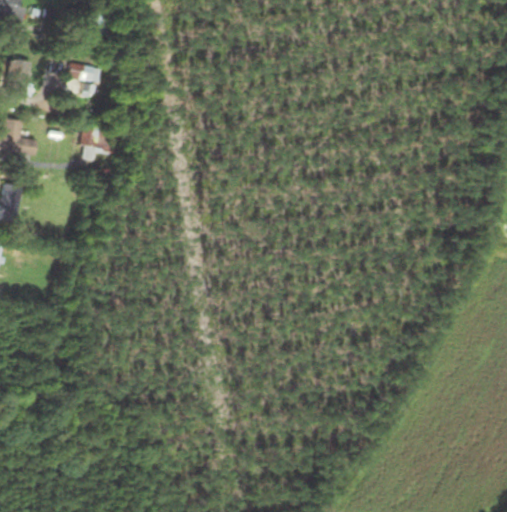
[(22,0),(14,0),(13,0),(0,0),(0,21),(22,21),(22,0)]
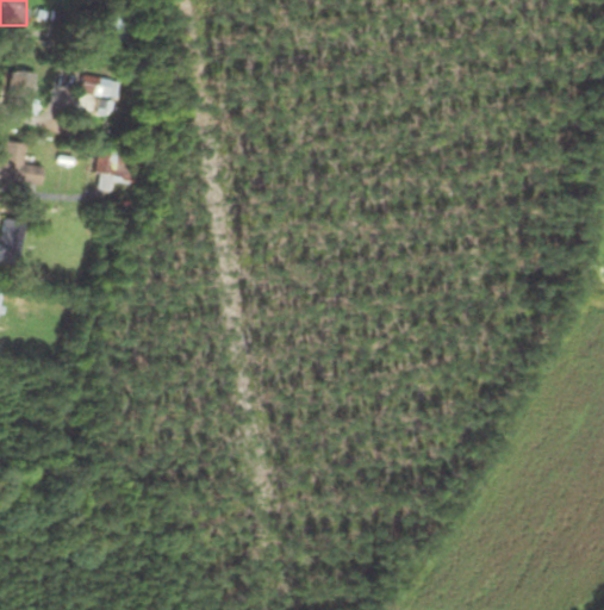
[(113,38),(124,37),(120,19),(111,20),(113,38)]
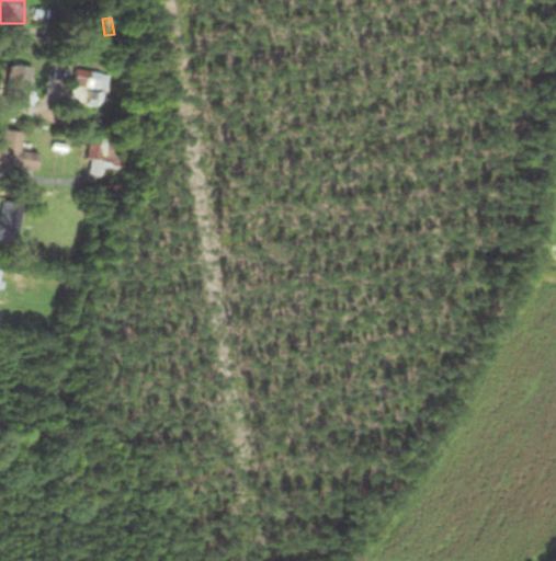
[(34,67),(10,65),(4,110),(29,113),(34,67)]
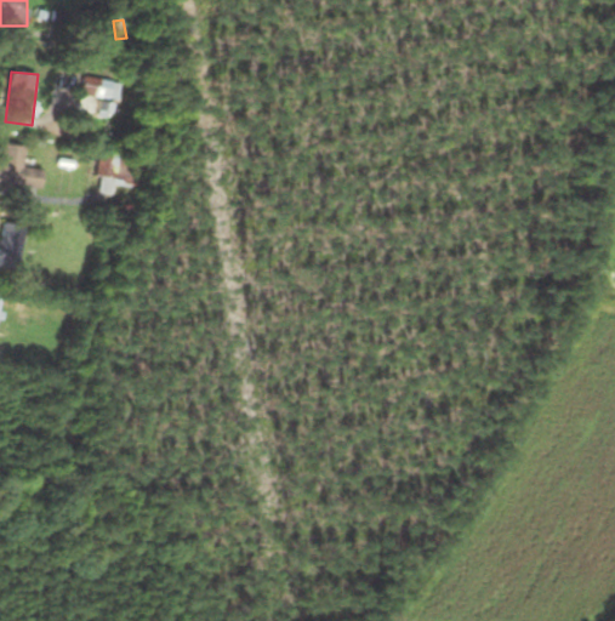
[(79,109),(96,113),(98,97),(120,101),(124,83),(86,75),(79,109)]
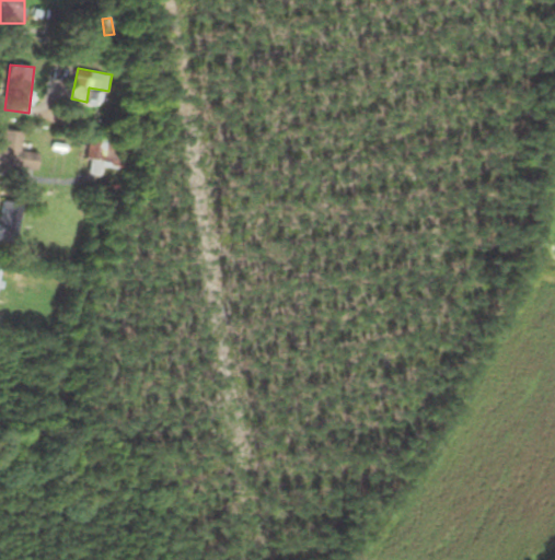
[(0,165),(37,168),(39,151),(21,150),(23,133),(1,131),(0,147),(0,165)]
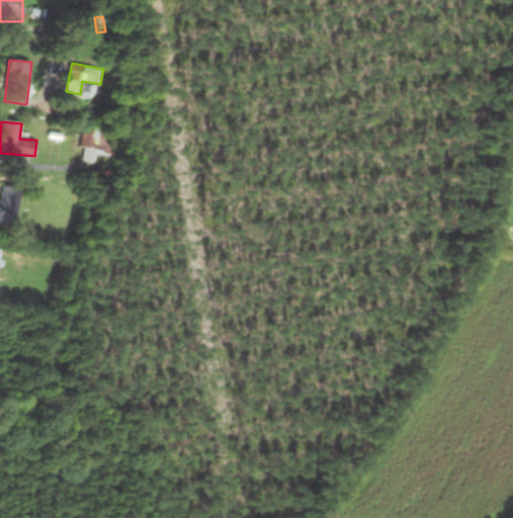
[(82,162),(96,162),(96,150),(99,150),(99,127),(82,127),(82,162)]
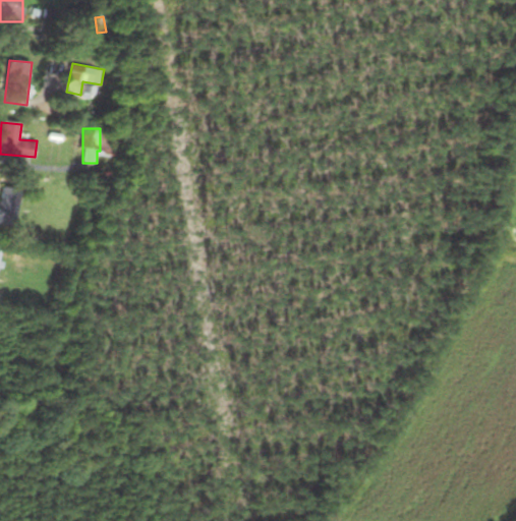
[(0,197),(0,224),(13,228),(22,197),(2,191),(0,197)]
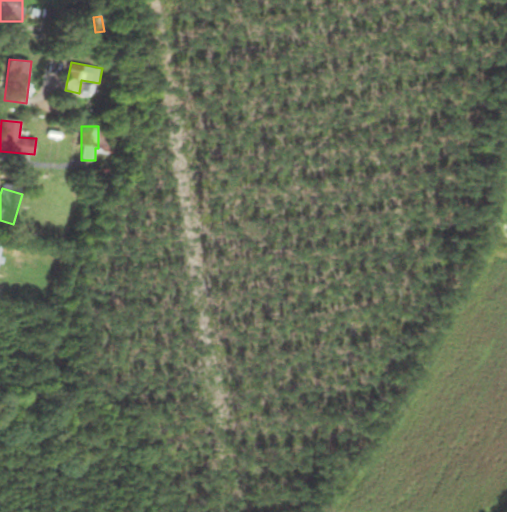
All buildings are outlined.
